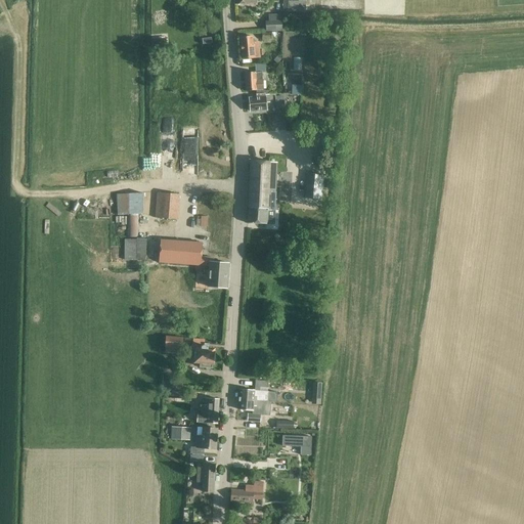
[(288,11),(305,12),(306,3),(307,3),(306,0),(284,0),(288,0),(288,11)]
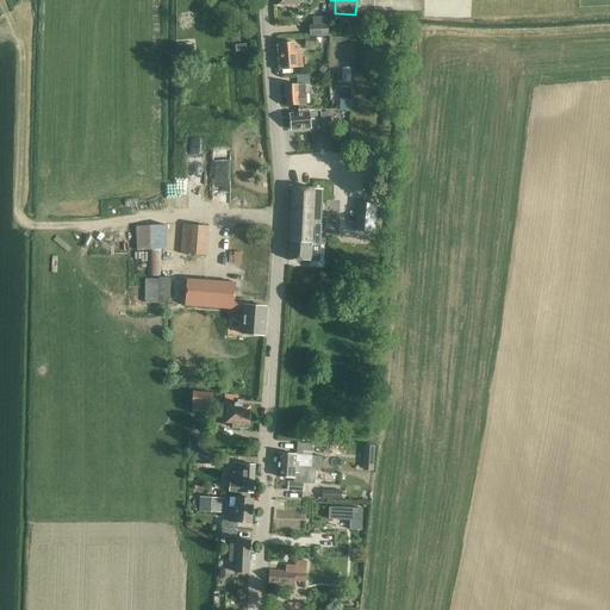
[(329,25),(329,17),(313,18),(315,26),(310,26),(310,36),(330,36),(329,25)]
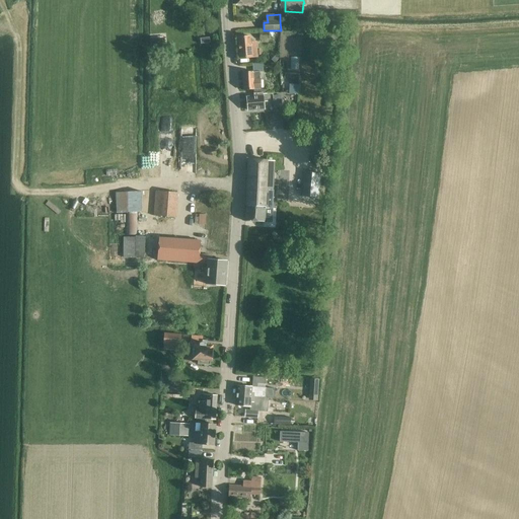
[(251,36),(248,38),(238,38),(239,58),(256,57),(255,43),(251,43),(251,36)]
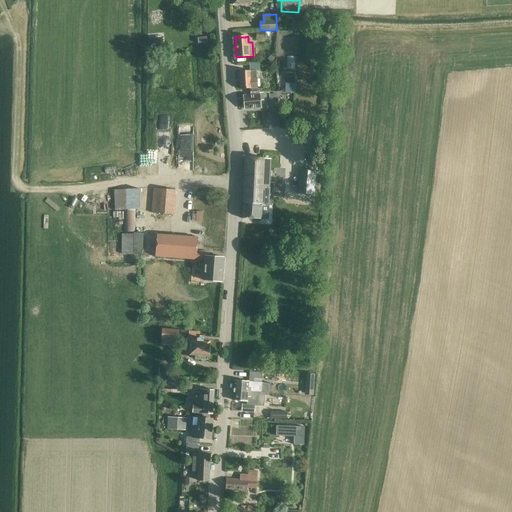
[(162,37),(148,38),(149,47),(163,46),(162,37)]
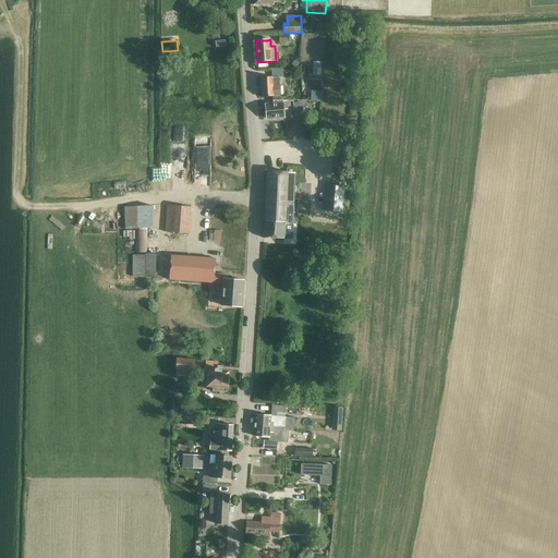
[(278,77),(271,77),(261,79),(262,97),(279,96),(278,77)]
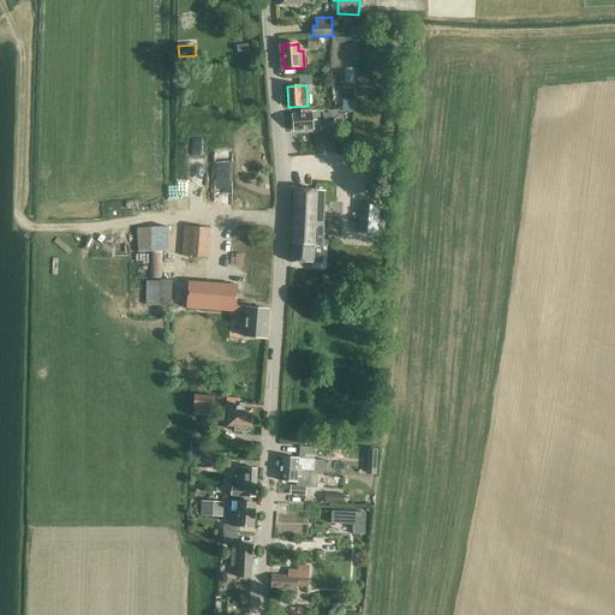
[(344,100),(342,112),(353,112),(354,101),(344,100)]
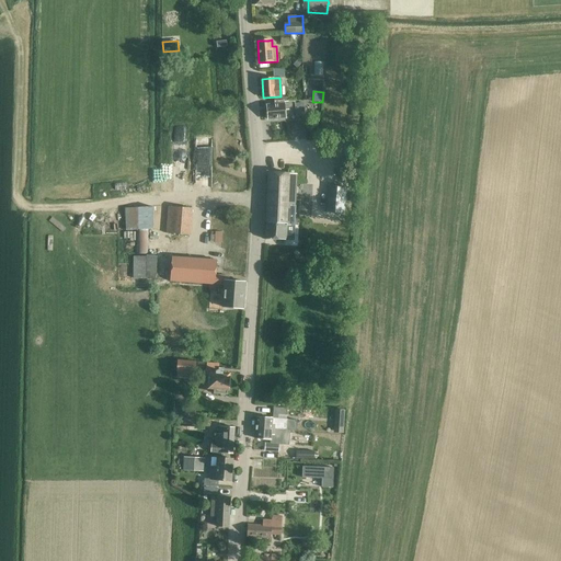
[(267,119),(274,118),(285,118),(284,101),(274,101),(275,105),(266,105),(267,119)]
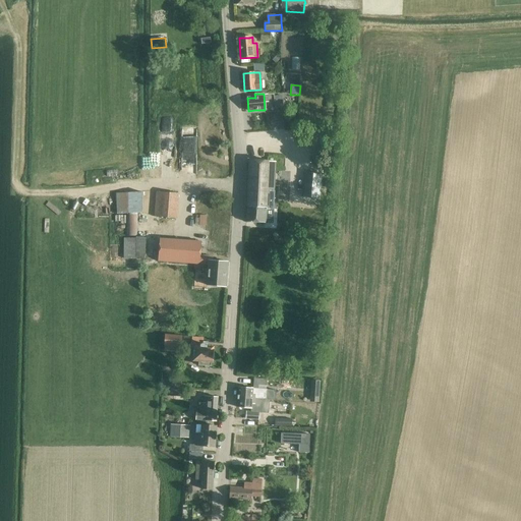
[(323,133),(314,132),(313,147),(322,148),(323,133)]
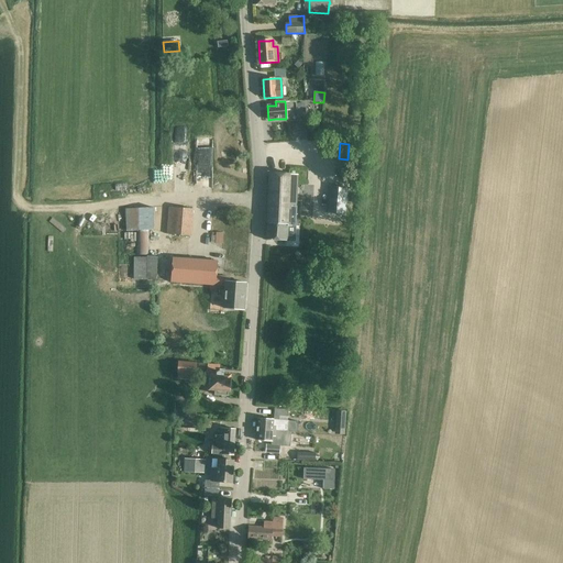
[(287,224),(296,225),(298,175),(269,174),(267,222),(265,240),(286,241),(287,224)]
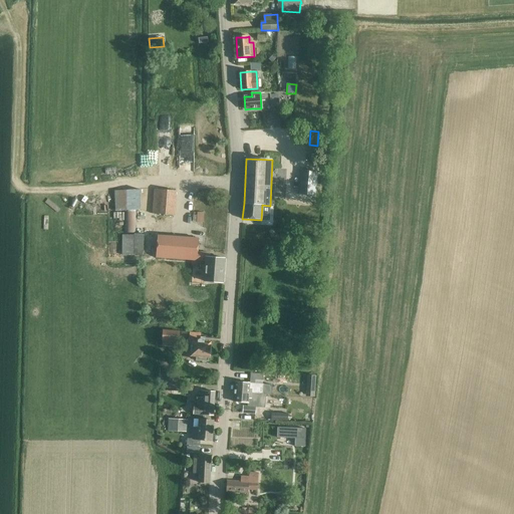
[(317,172),(301,171),(299,195),(315,196),(317,172)]
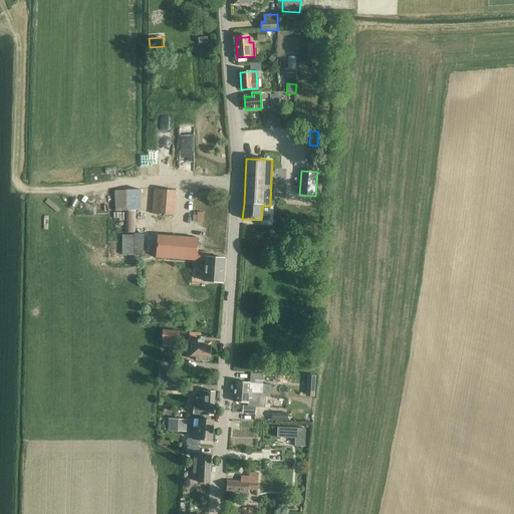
[(114,191),(115,211),(125,211),(124,233),(135,233),(135,210),(142,209),(141,190),(114,191)]
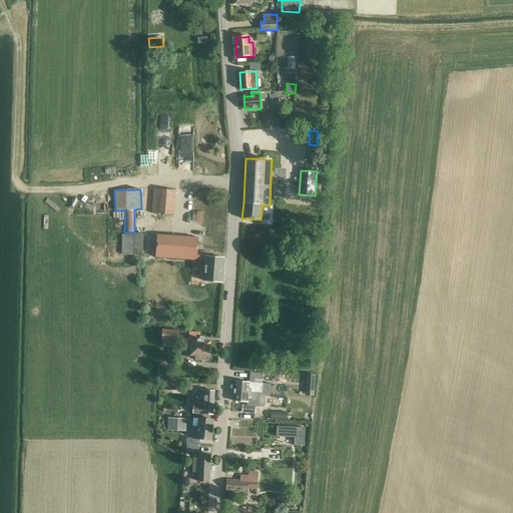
[(153,213),(162,214),(172,215),(174,190),(154,189),(153,213)]
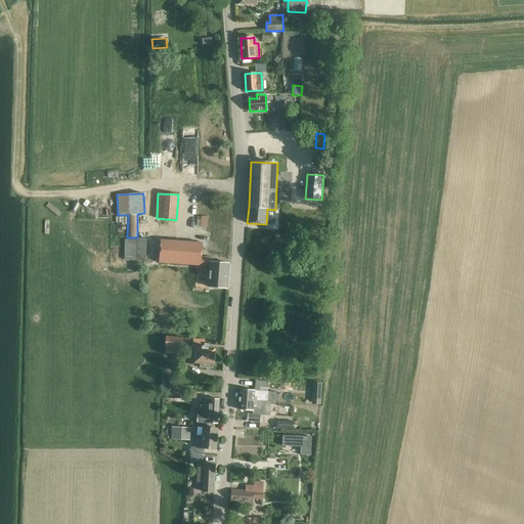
[(198,216),(197,226),(208,226),(208,217),(198,216)]
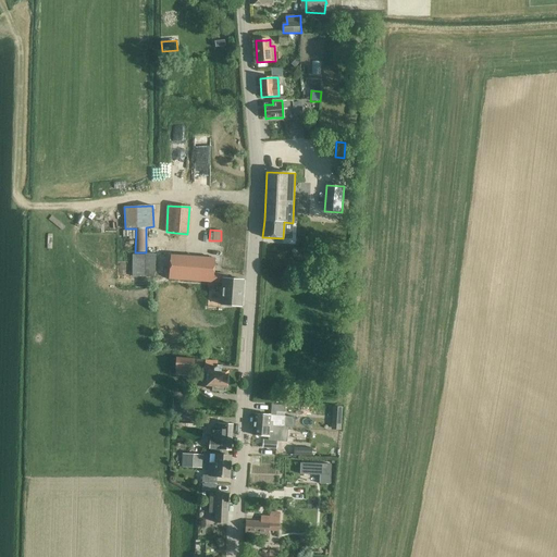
[(133,255),(133,276),(156,276),(157,254),(145,254),(145,255),(135,255),(133,255)]
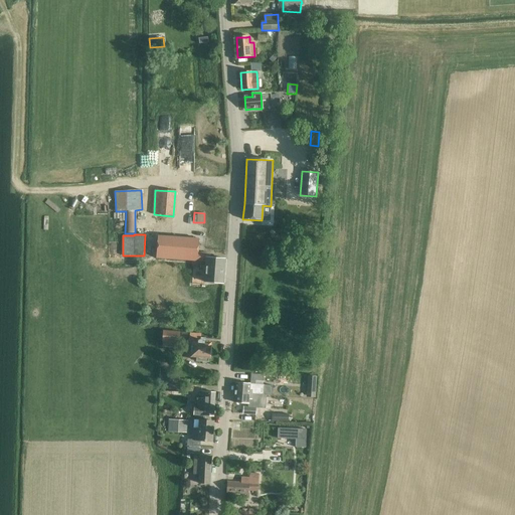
[(159,236),(157,259),(207,263),(205,282),(223,284),(225,260),(210,259),(210,253),(198,252),(199,239),(159,236)]
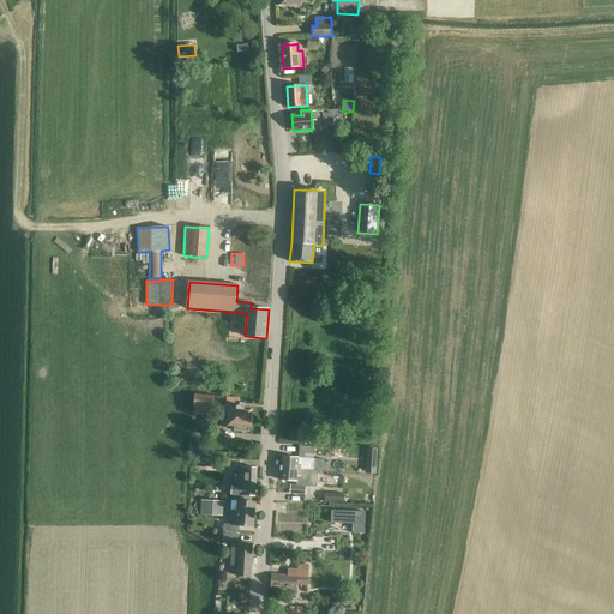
[(193,395),(193,404),(196,404),(212,407),(214,396),(197,395),(193,395)]
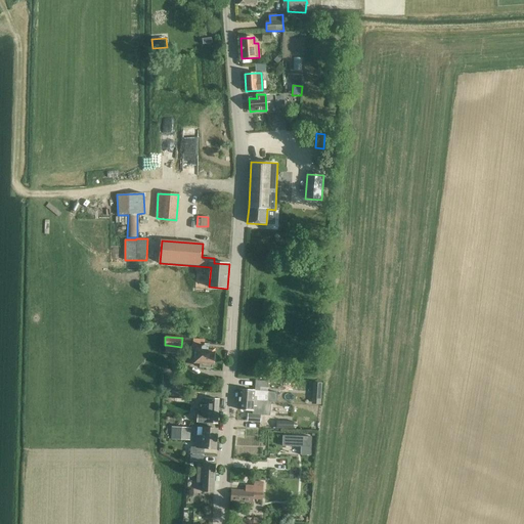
[(200,367),(205,367),(212,368),(212,363),(213,363),(215,349),(208,348),(208,347),(201,346),(201,349),(197,349),(195,362),(201,362),(200,367)]
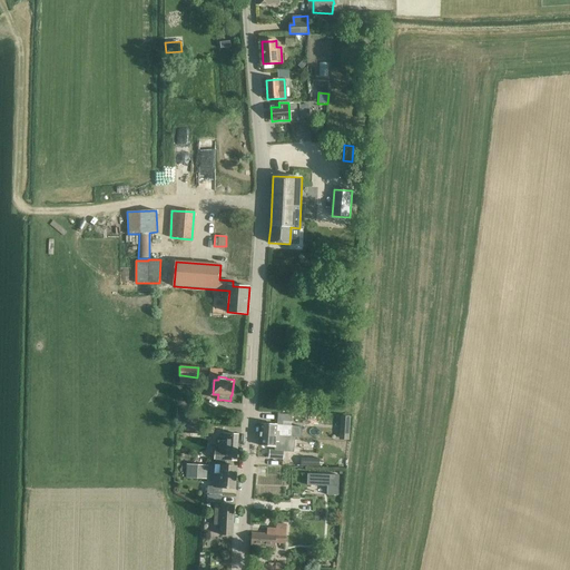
[(296,422),(296,413),(279,411),(278,420),(296,422)]
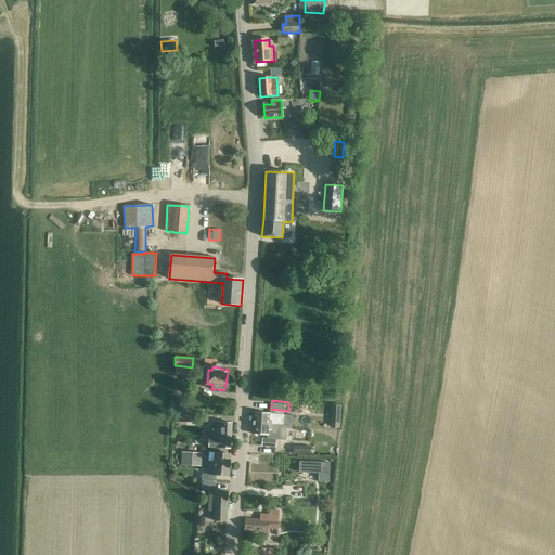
[(173,401),(173,410),(183,411),(183,401),(173,401)]
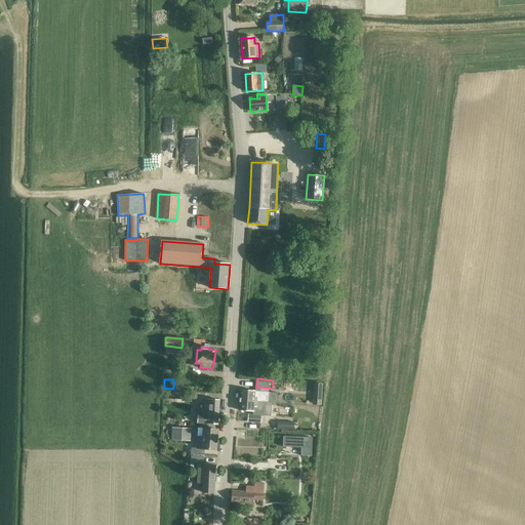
[(314,382),(312,404),(322,404),(323,382),(314,382)]
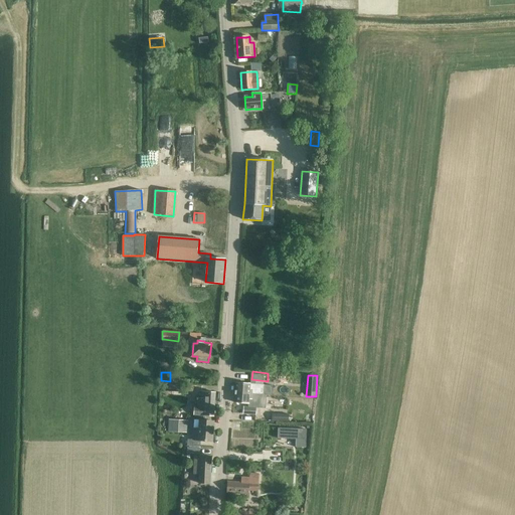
[(250,384),(235,383),(235,390),(249,392),(249,393),(258,394),(264,394),(264,390),(264,385),(263,385),(256,385),(249,384),(250,384)]
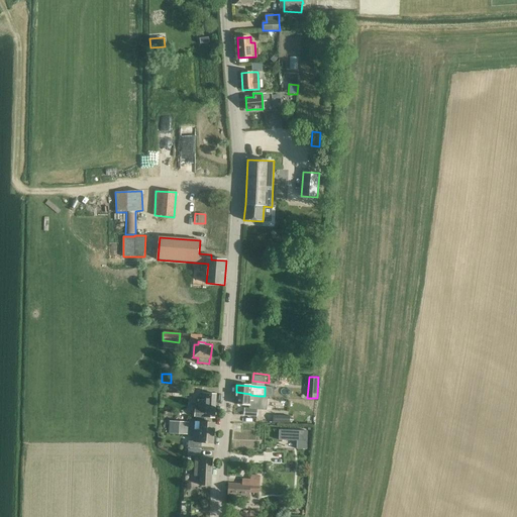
[(250,394),(236,392),(235,404),(249,405),(250,395),(250,394)]
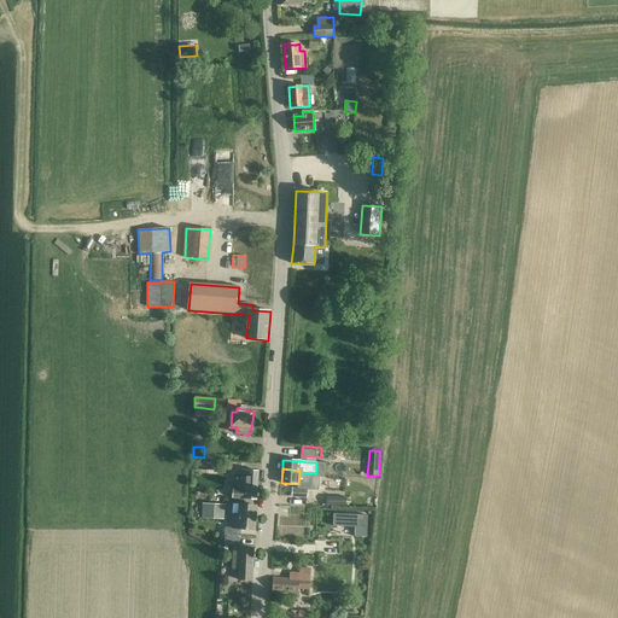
[(234,499),(244,499),(256,500),(258,471),(242,470),(242,476),(239,474),(239,489),(235,489),(234,499)]
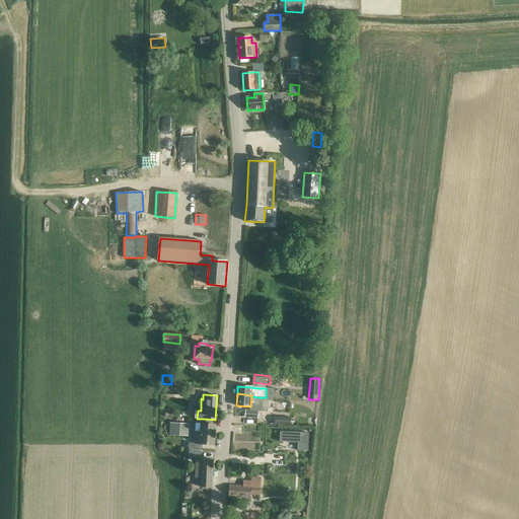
[(257,418),(258,411),(250,411),(245,410),(245,418),(255,418),(257,418)]
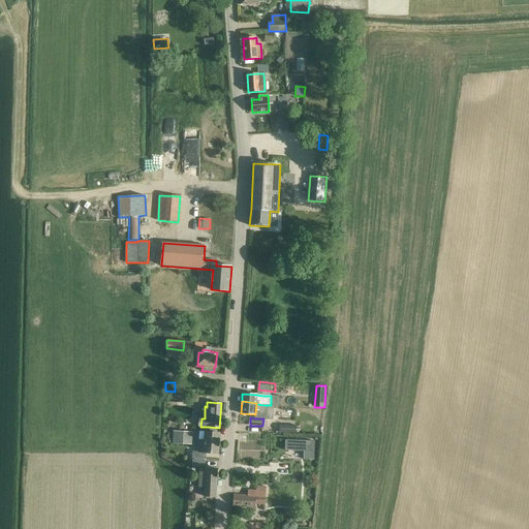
[(173,430),(173,444),(193,444),(193,432),(173,430)]
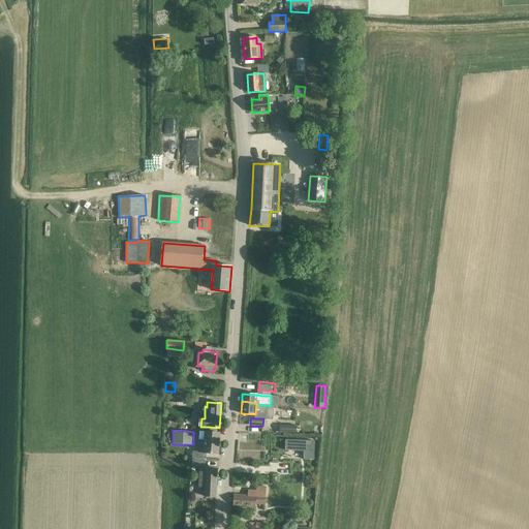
[(219,433),(209,432),(200,432),(198,453),(193,452),(192,458),(206,459),(206,453),(218,454),(219,433)]
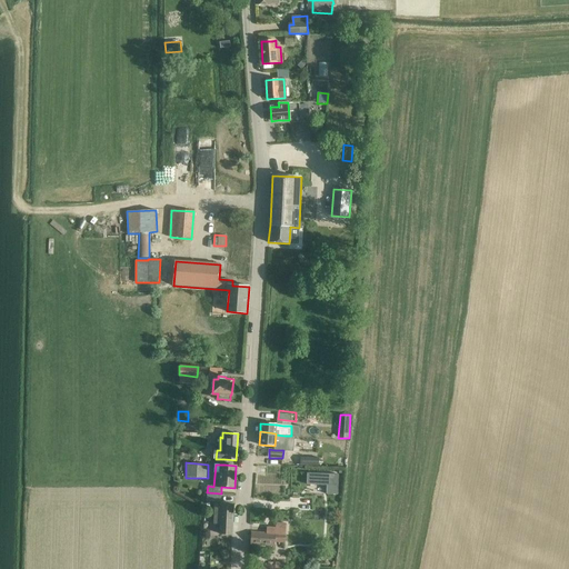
[(307,473),(307,485),(327,486),(326,495),(338,495),(338,475),(307,473)]
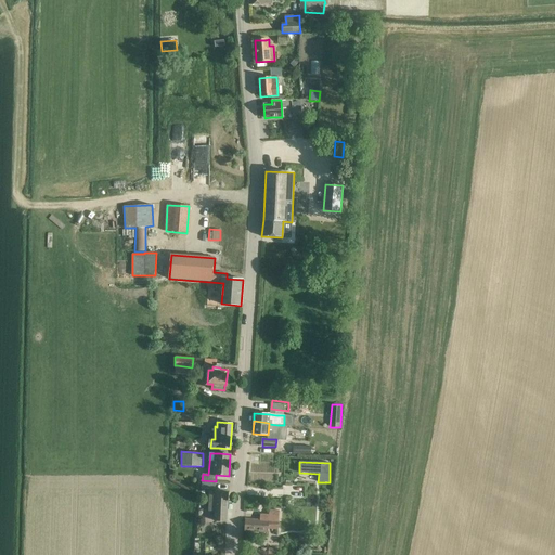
[(215,520),(216,520),(227,521),(228,492),(209,491),(208,507),(216,507),(215,520)]
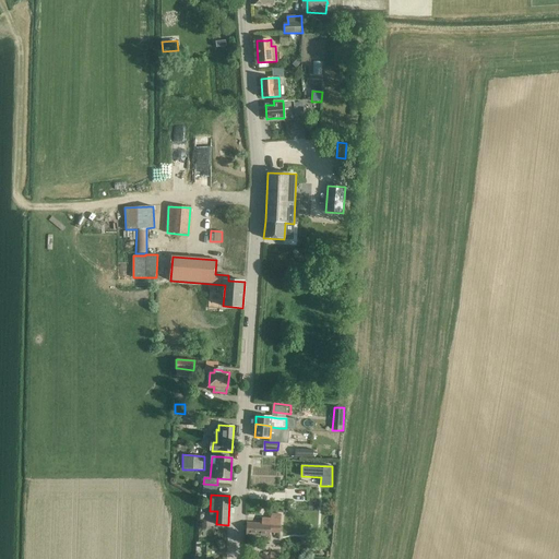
[(257,535),(269,536),(270,536),(270,532),(280,533),(281,519),(271,519),(270,524),(247,523),(246,534),(257,535)]
